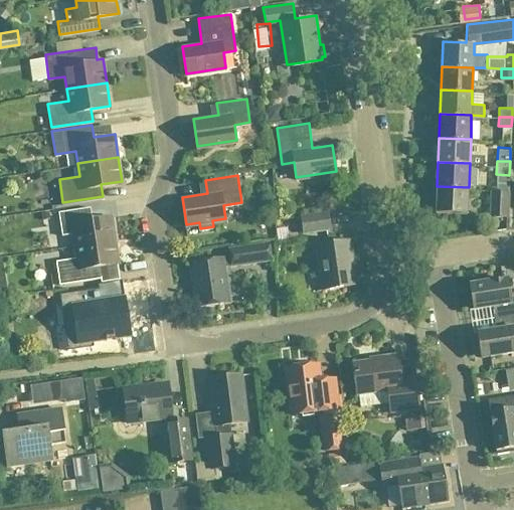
[(468,212),(469,187),(437,186),(436,211),(468,212)]
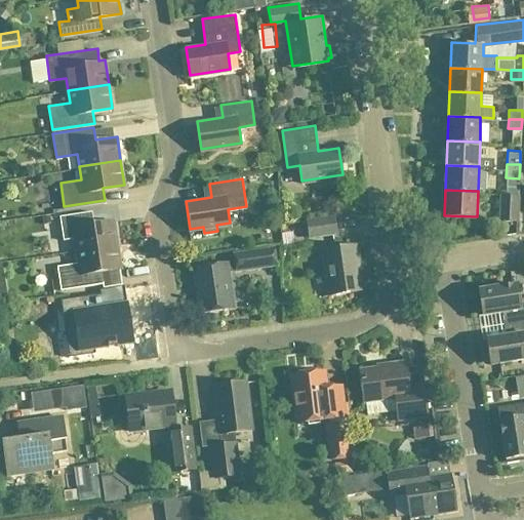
[(498,220),(516,221),(518,221),(519,193),(499,192),(498,220)]
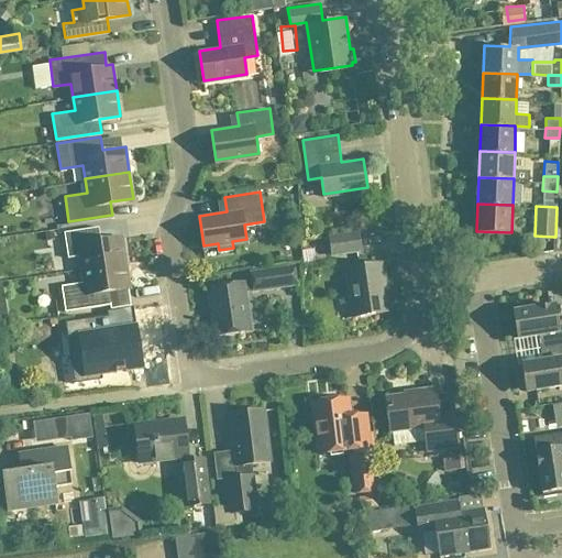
[(80,253),(83,266),(127,260),(122,234),(101,238),(99,225),(64,230),(68,255),(80,253)]
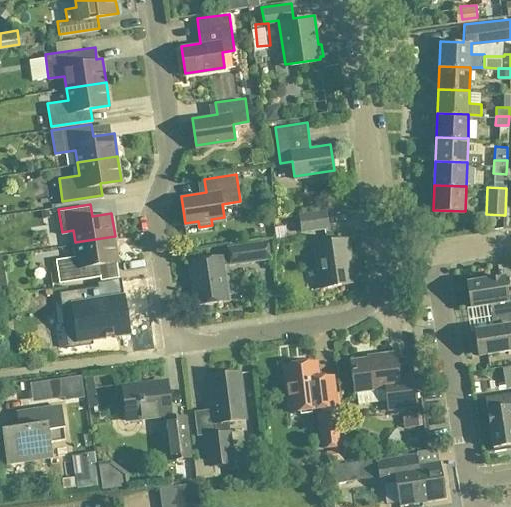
[(299,213),(302,229),(328,225),(326,209),(299,213)]
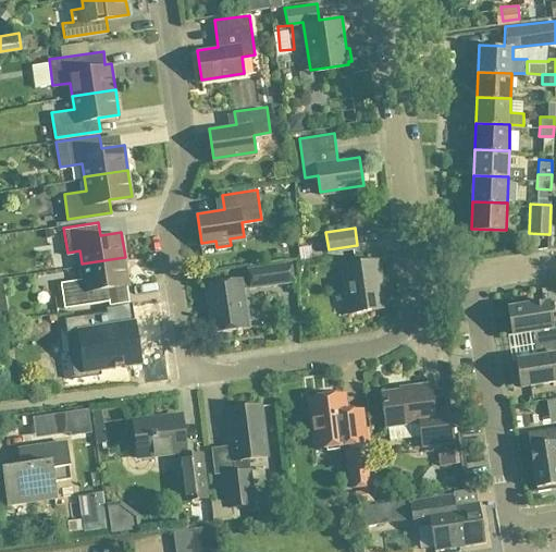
[(128,283),(125,257),(82,264),(84,278),(61,281),(65,306),(110,299),(108,286),(128,283)]
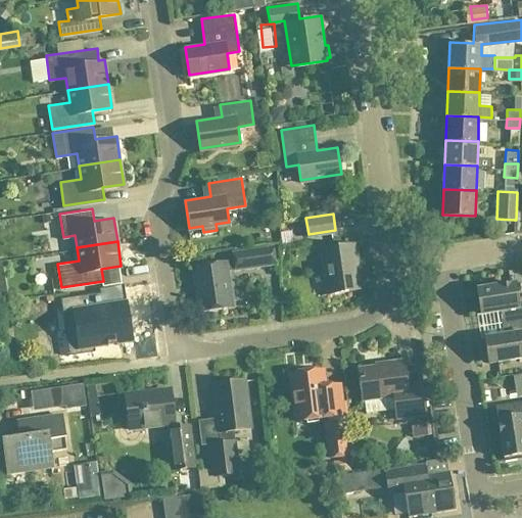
[(361,287),(353,241),(322,246),(329,291),(361,287)]
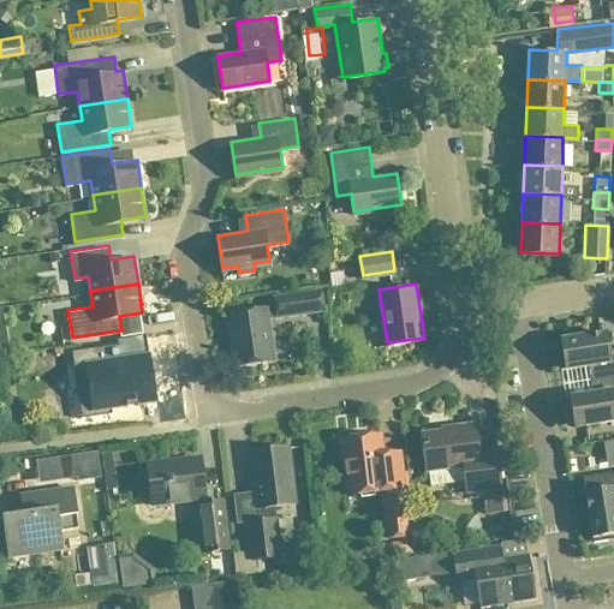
[(267,316),(273,315),(325,308),(321,288),(274,296),(275,304),(228,310),(237,364),(274,358),(267,316)]
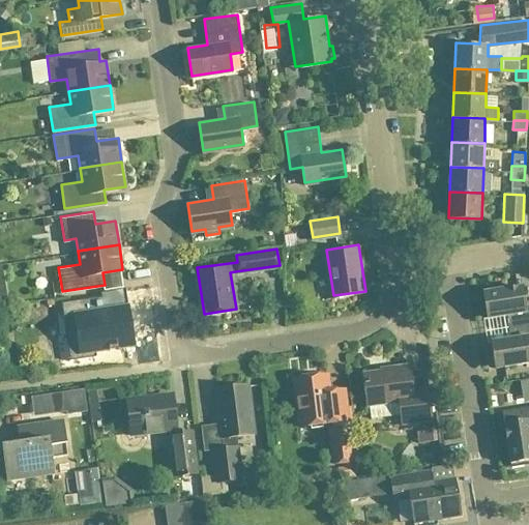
[(516,325),(528,322),(528,299),(525,300),(522,286),(483,292),(488,317),(513,313),(516,325)]
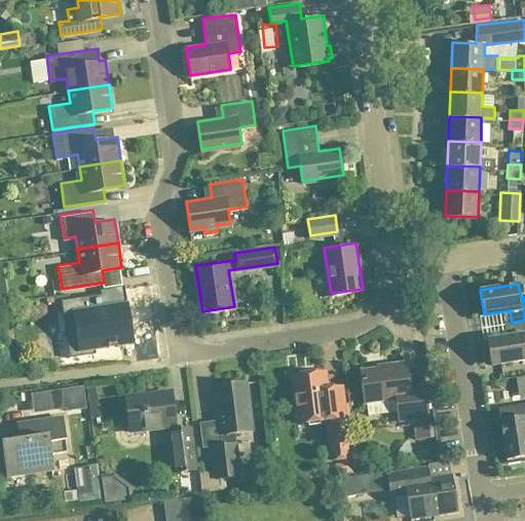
[(91,331),(92,335),(87,336),(81,343),(83,352),(90,358),(99,356),(104,348),(104,344),(109,344),(114,347),(118,342),(133,340),(130,326),(135,321),(129,317),(126,301),(103,305),(101,293),(62,298),(65,321),(89,317),(90,323),(86,328),(91,331)]
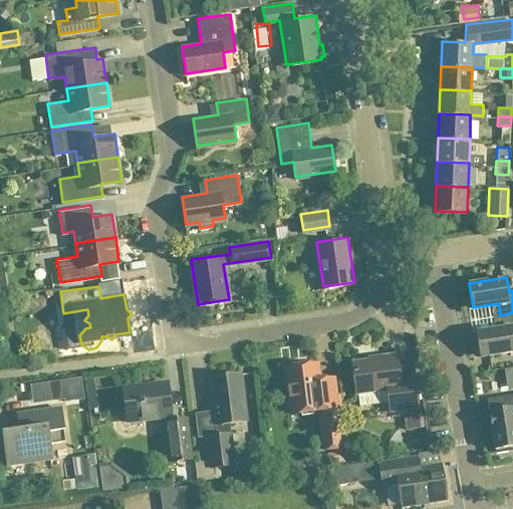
[(512,312),(500,315),(502,327),(477,331),(480,355),(512,349),(512,312)]
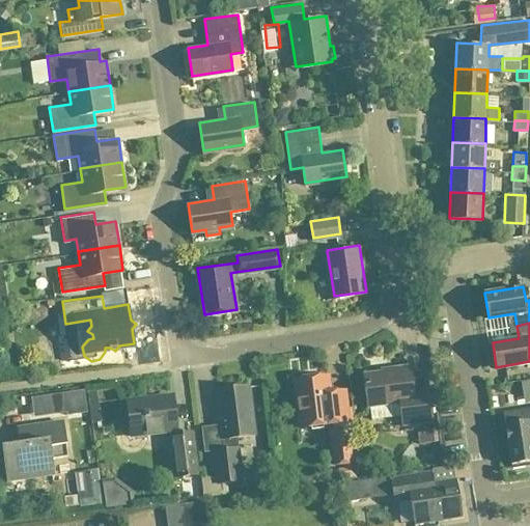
[(365,371),(369,405),(370,404),(372,416),(402,413),(403,423),(434,419),(429,388),(413,390),(410,363),(394,365),(394,367),(365,371)]
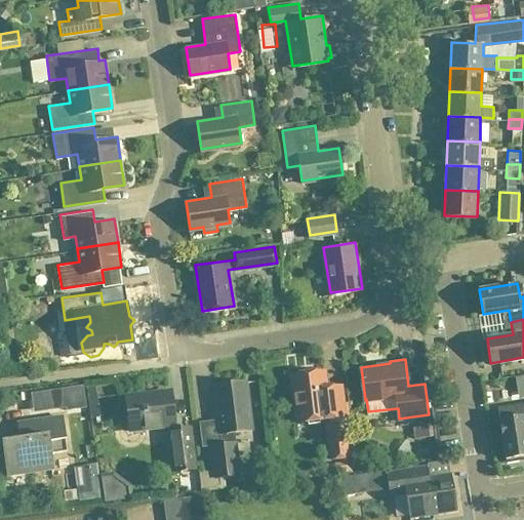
[(326,386),(324,369),(292,373),(297,420),(345,413),(340,385),(326,386)]
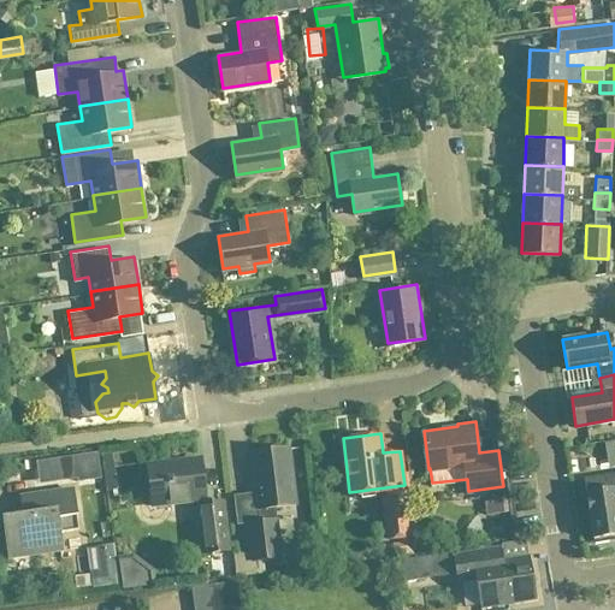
[(248,520),(252,549),(252,558),(264,557),(282,555),(276,504),(297,502),(290,444),(252,449),(260,519),(248,520)]
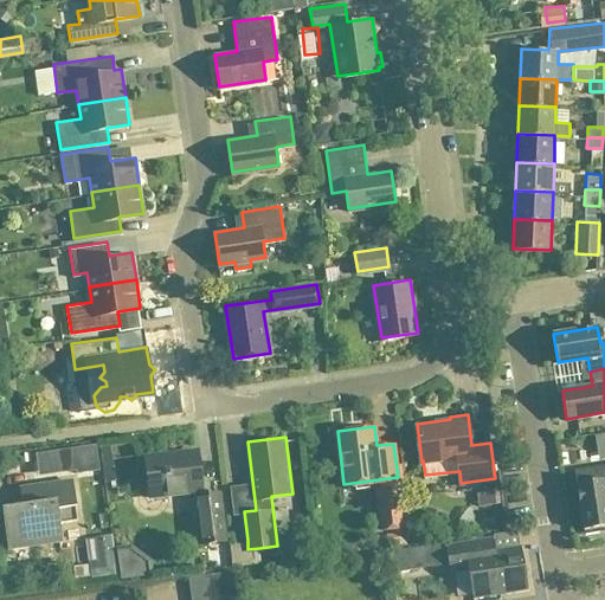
[(94,444),(72,447),(76,469),(76,472),(97,470),(94,444)]
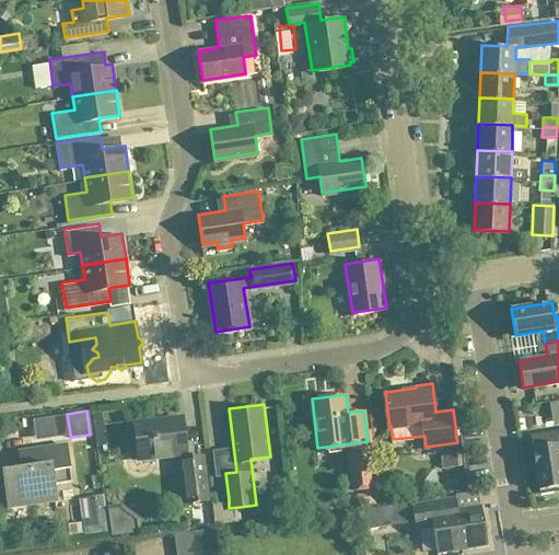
[(183,414),(135,419),(139,457),(187,451),(183,414)]
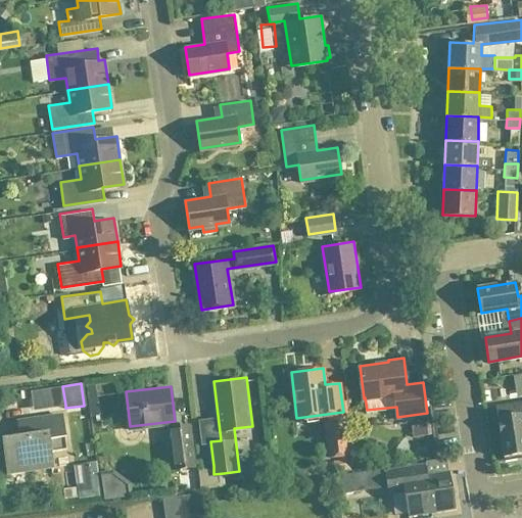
[(521,399),(495,405),(504,459),(499,460),(499,461),(521,457),(521,399)]
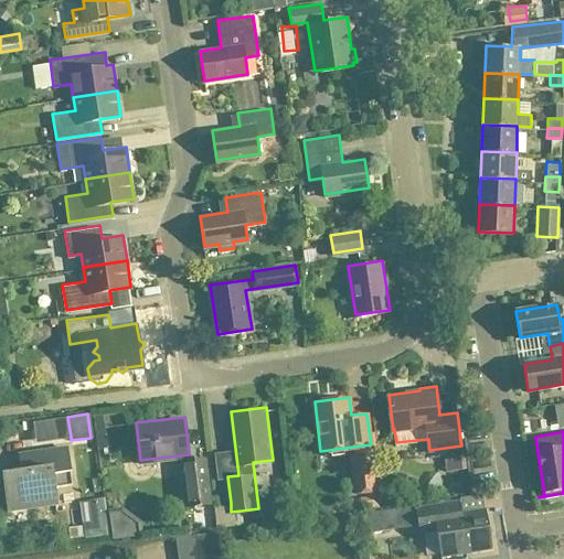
[(21,469),(2,472),(8,508),(56,501),(54,485),(72,482),(66,444),(19,452),(21,469)]
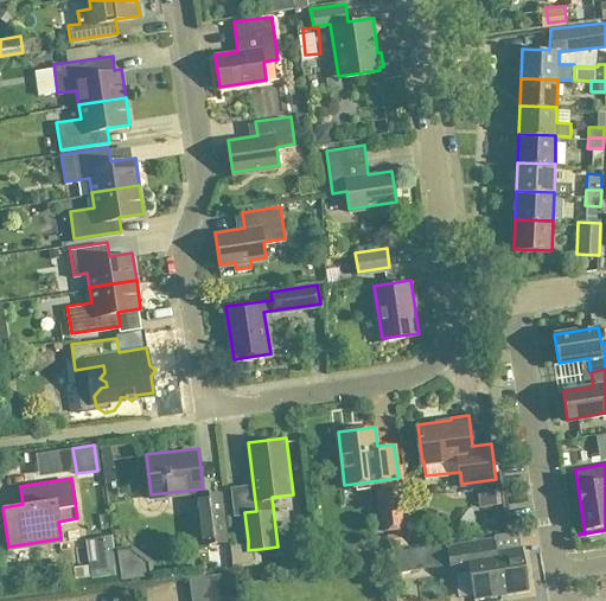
[(394,526),(403,525),(399,487),(380,490),(384,528),(394,526)]
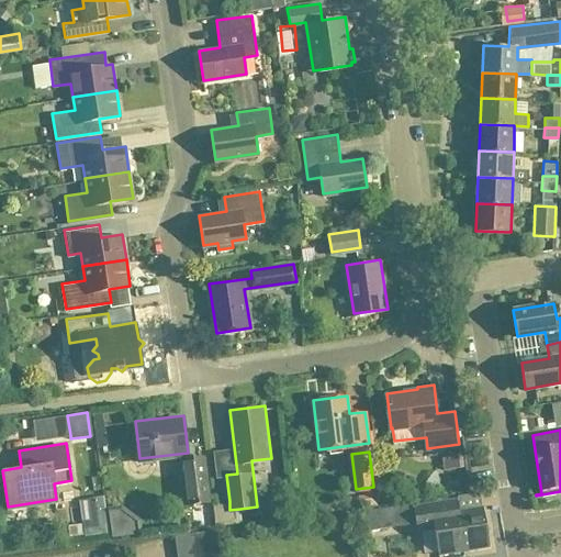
[(203,455),(183,457),(189,501),(209,499),(203,455)]
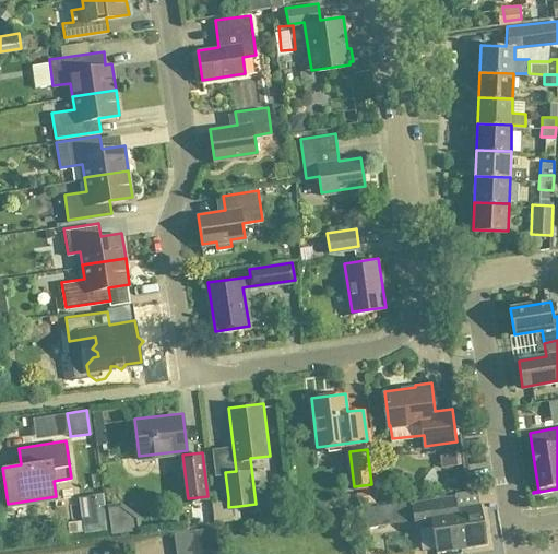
[(374,483),(371,484),(363,485),(364,488),(356,490),(357,503),(375,501),(374,483)]
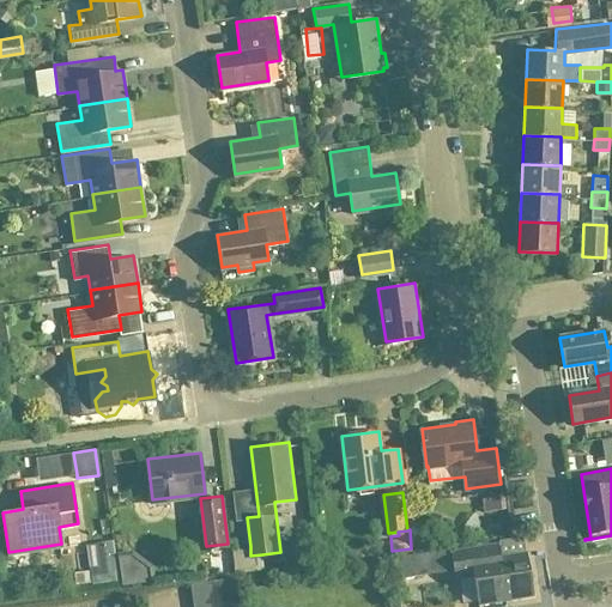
[(474,574),(479,602),(533,594),(526,553),(500,557),(498,542),(452,551),(455,577),(474,574)]
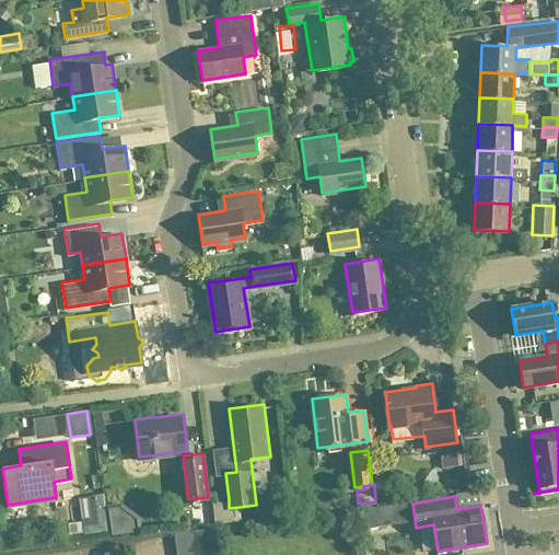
[(229,508),(229,499),(211,501),(214,522),(241,519),(240,507),(229,508)]
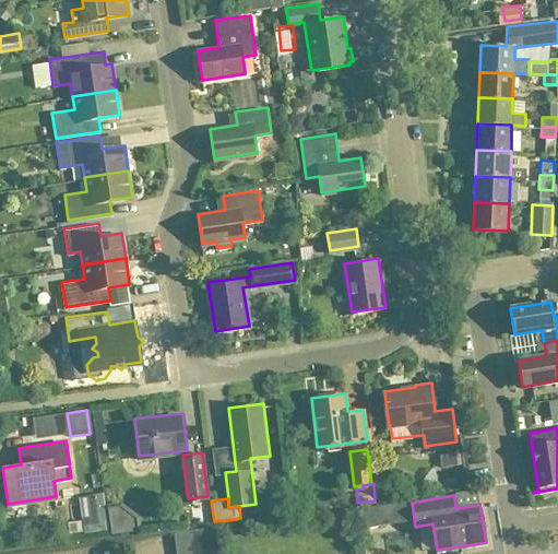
[(384,499),(359,504),(364,527),(389,522),(384,499)]
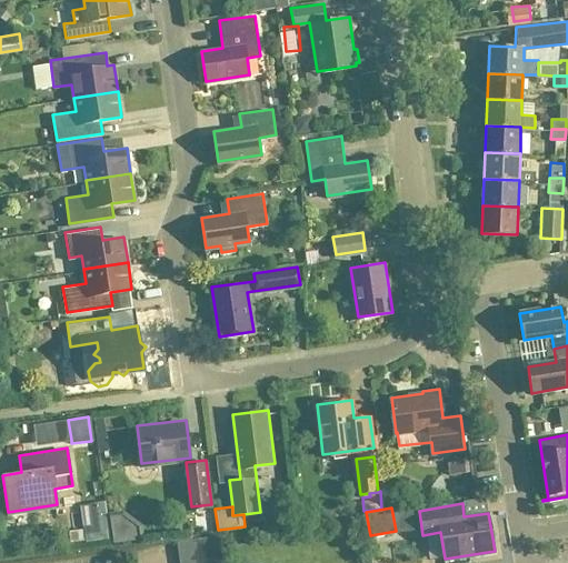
[(217,562),(213,534),(177,539),(179,562),(217,562)]
